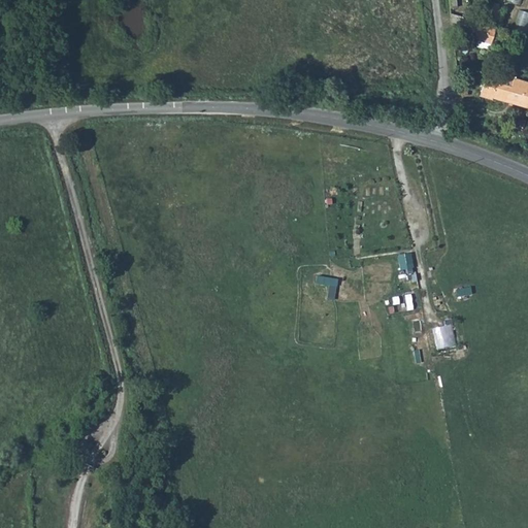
[(527,10),(522,9),(517,29),(527,31),(527,10)]
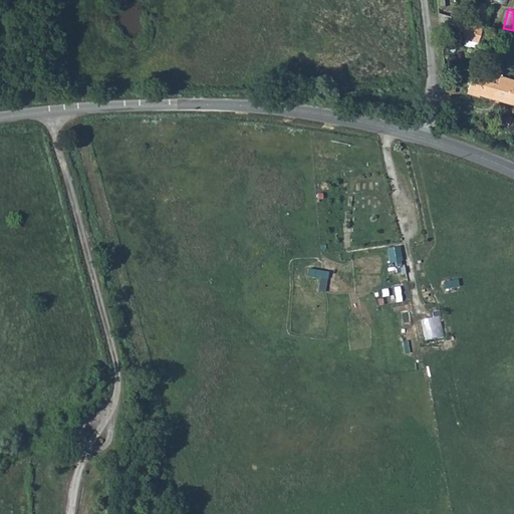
[(461,15),(460,19),(483,25),(484,23),(461,15)]
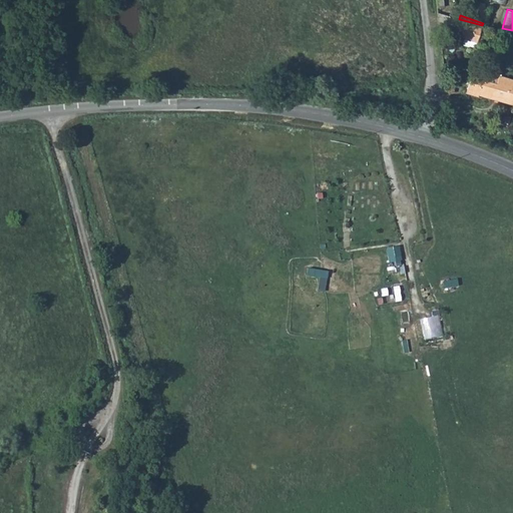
[(512,104),(512,79),(499,75),(497,82),(471,74),(466,92),(475,95),(476,92),(512,104)]
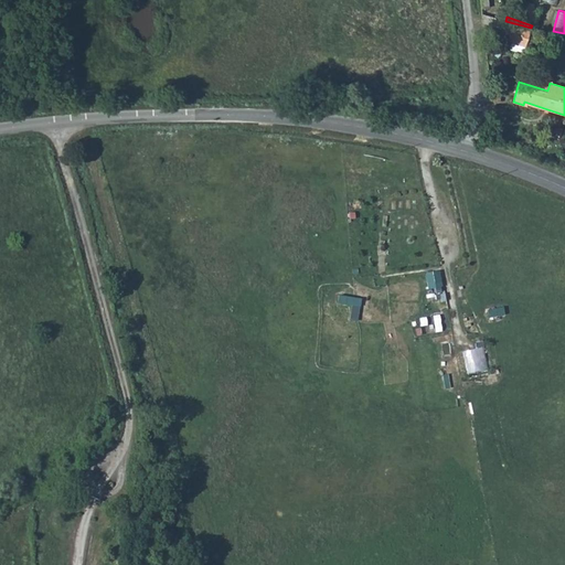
[(440,269),(426,272),(428,288),(443,286),(440,269)]
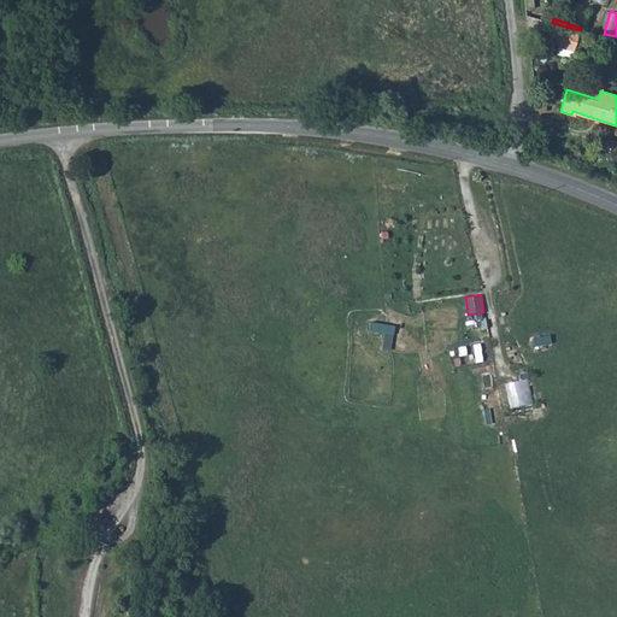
[(370,329),(386,331),(385,344),(392,345),(394,324),(370,322),(370,329)]
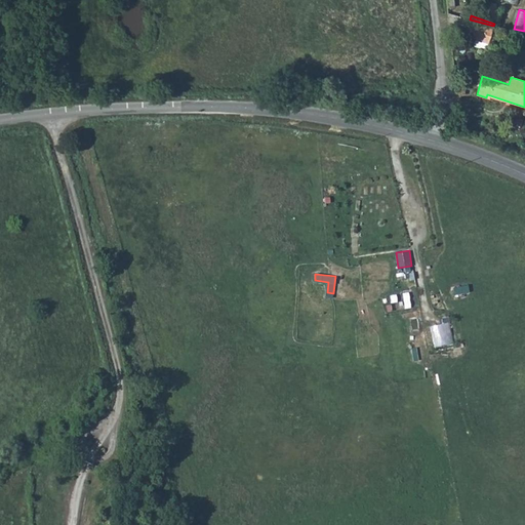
[(434,341),(452,341),(452,323),(435,323),(434,341)]
